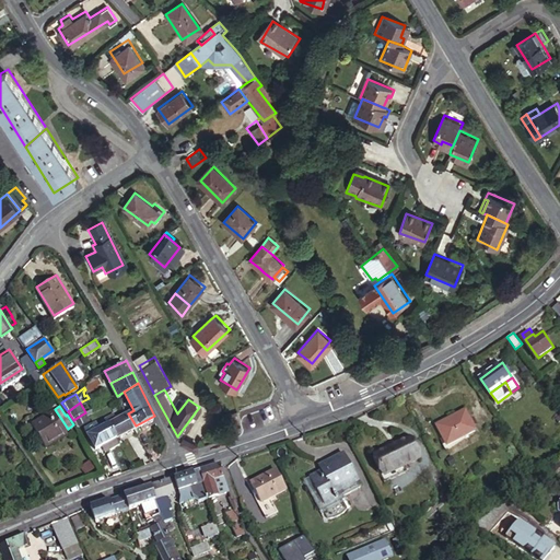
[(479,429),(467,408),(440,422),(451,443),(479,429)]
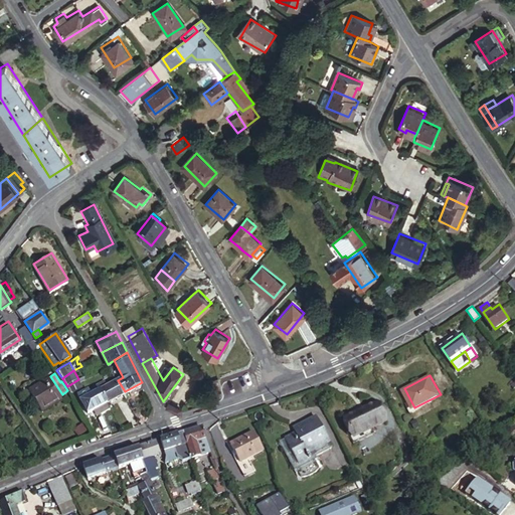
[(62,394),(50,376),(31,388),(45,408),(63,396),(62,394)]
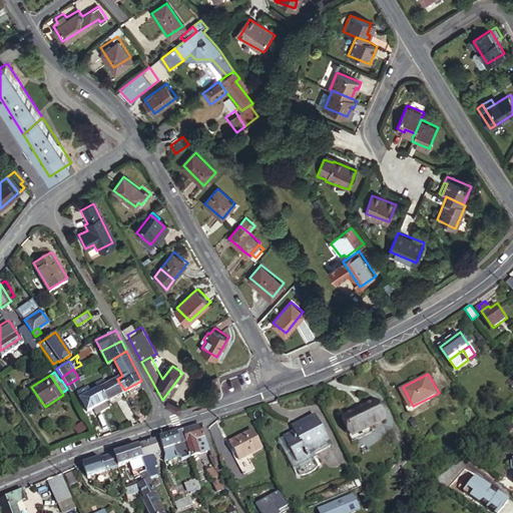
[(218,376),(210,381),(214,388),(222,384),(218,376)]
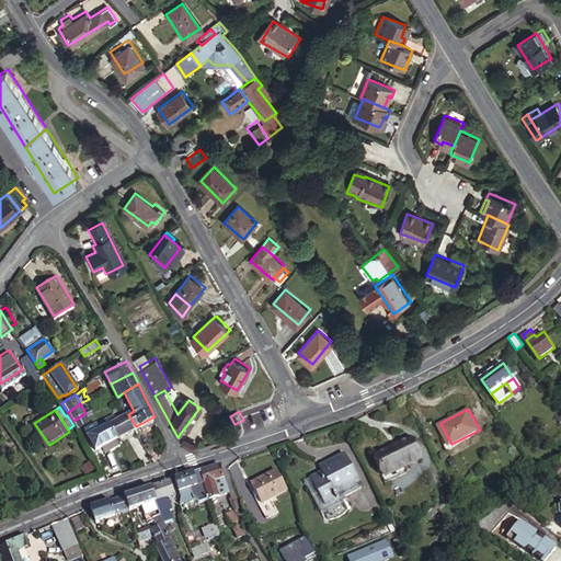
[(111,424),(122,418),(118,412),(106,419),(111,424)]
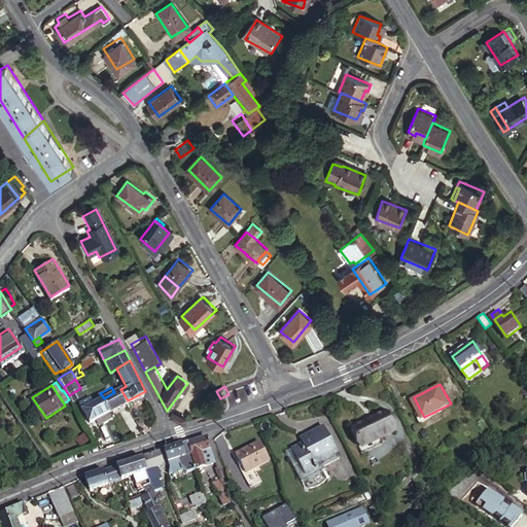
[(69,395),(73,401),(84,395),(81,390),(80,388),(69,395)]
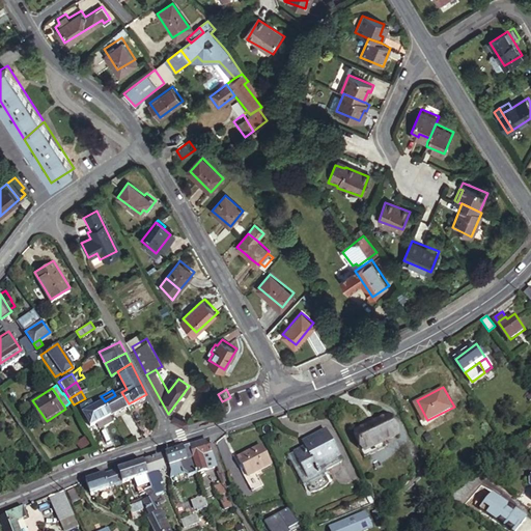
[(129,403),(121,392),(115,395),(105,401),(111,413),(129,403)]
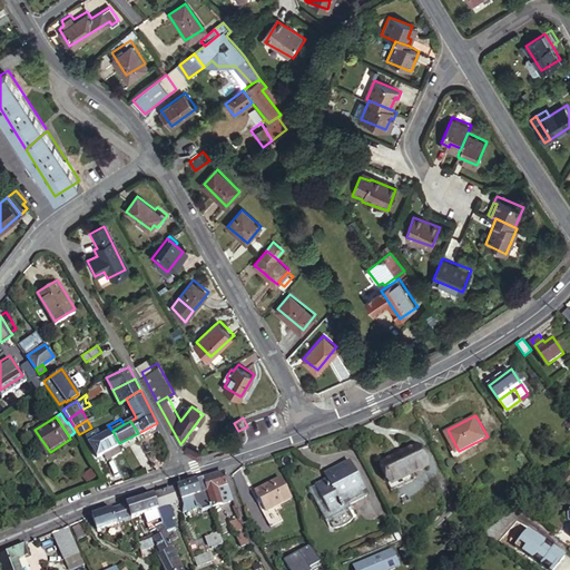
[(91,442),(105,435),(99,426),(92,431),(86,434),(91,442)]
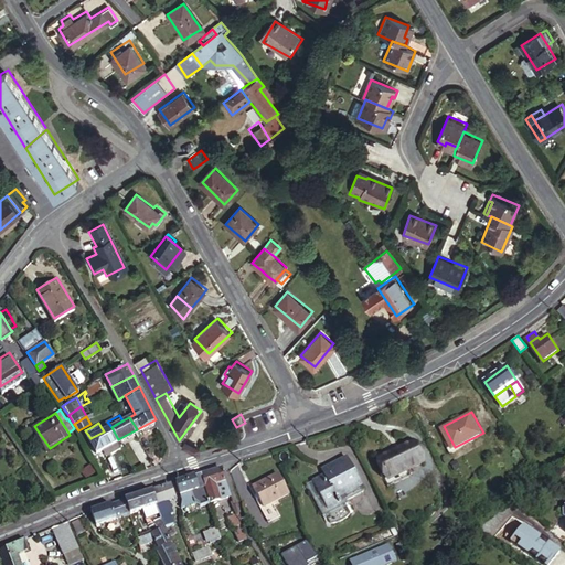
[(104,448),(118,439),(112,427),(104,432),(91,438),(97,451),(104,448)]
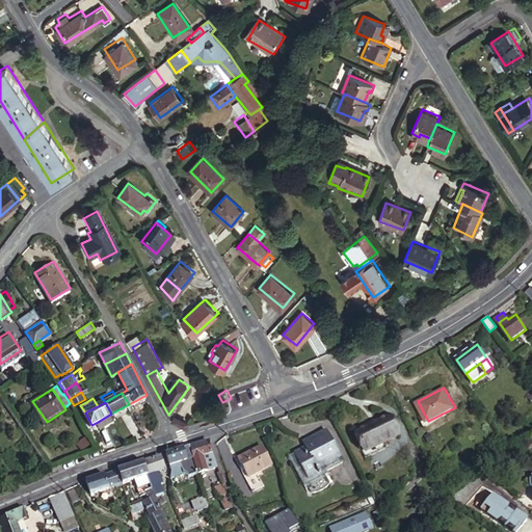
[(364,447),(397,432),(388,413),(354,428),(364,447)]
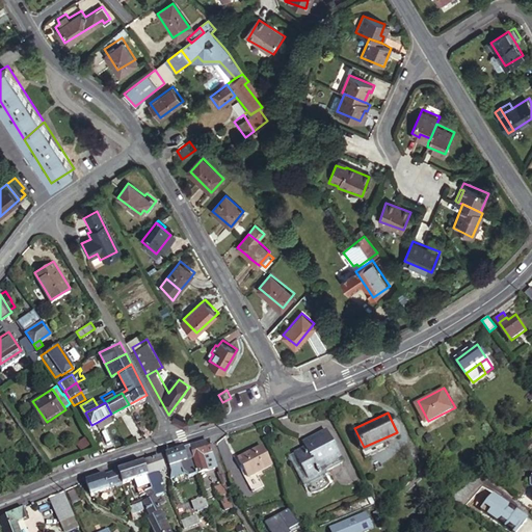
[(101,428),(115,420),(111,414),(98,422),(101,428)]
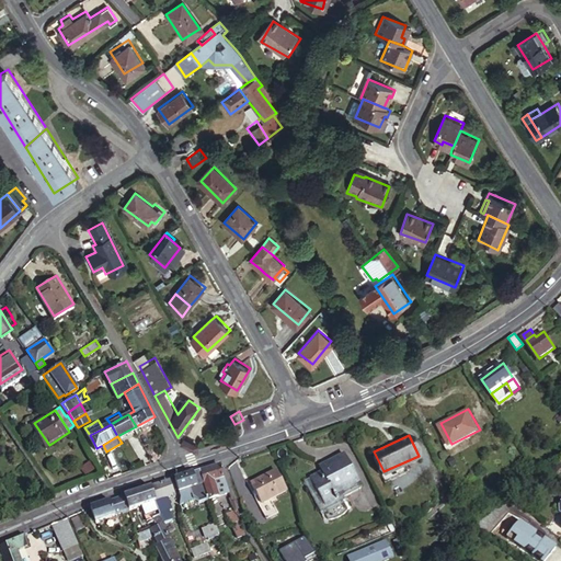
[(336,493),(359,481),(345,454),(328,462),(330,469),(324,472),(312,479),(327,506),(340,500),(336,493)]
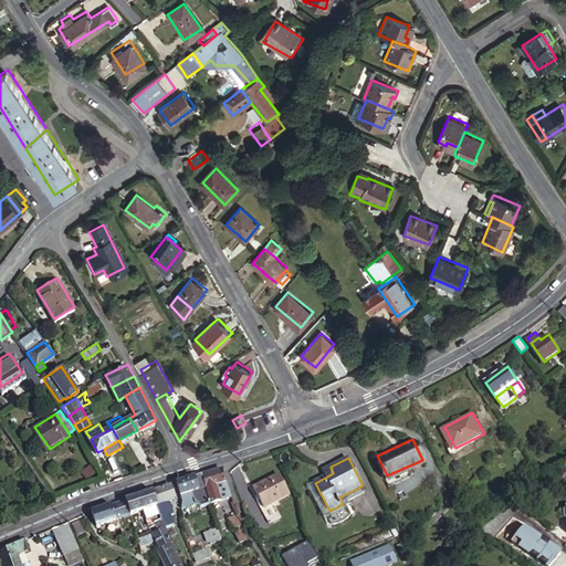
[(324,470),(327,477),(333,473),(331,467),(324,470)]
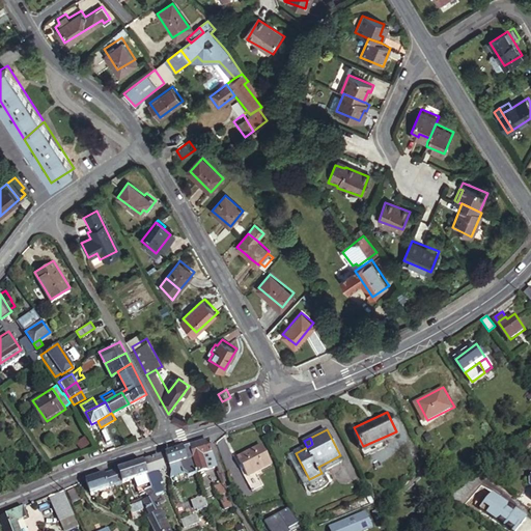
[(217,466),(208,439),(191,445),(194,457),(198,472),(217,466)]
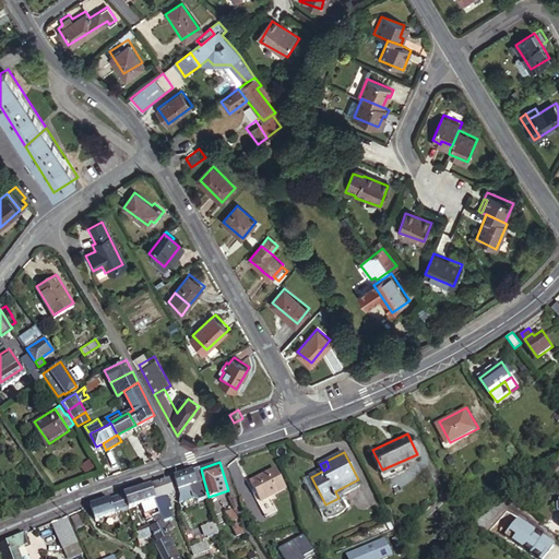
[(258,496),(283,484),(273,463),(248,475),(258,496)]
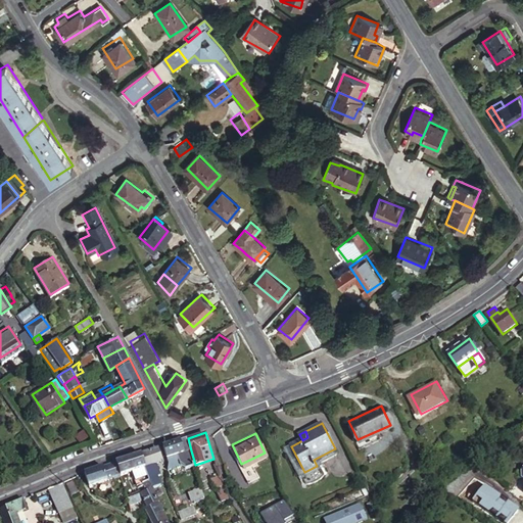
[(188,438),(163,446),(167,458),(177,455),(191,450),(188,438)]
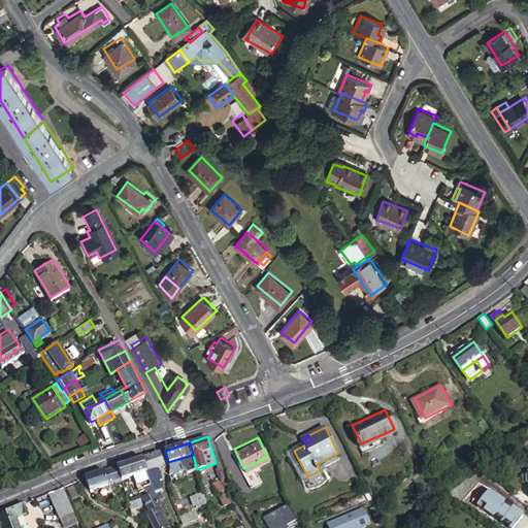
[(162,466),(159,454),(141,459),(145,472),(150,481),(152,485),(155,492),(163,488),(160,480),(162,479),(157,468),(162,466)]
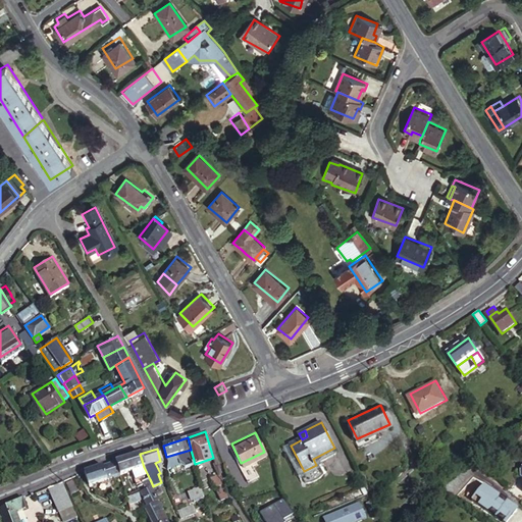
[(191,450),(176,454),(180,464),(185,467),(195,464),(191,450)]
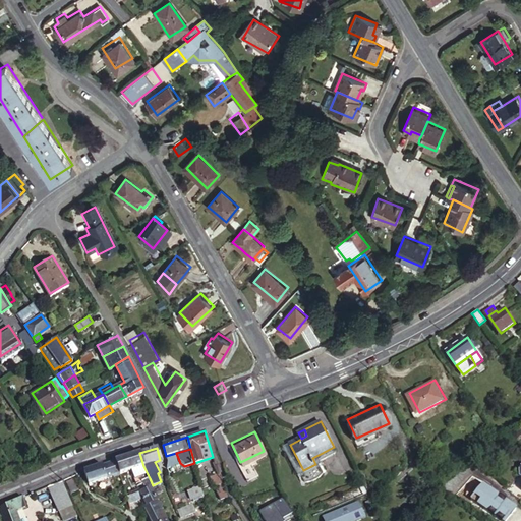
[(139,453),(115,461),(119,473),(130,470),(143,466),(139,453)]
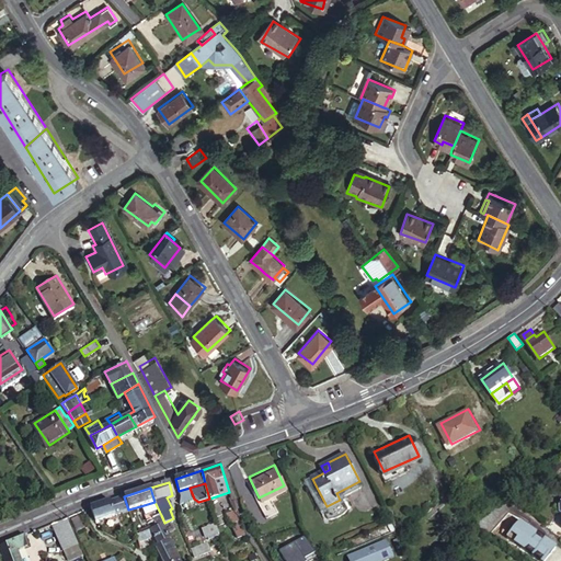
[(124,496),(90,508),(94,521),(128,510),(124,496)]
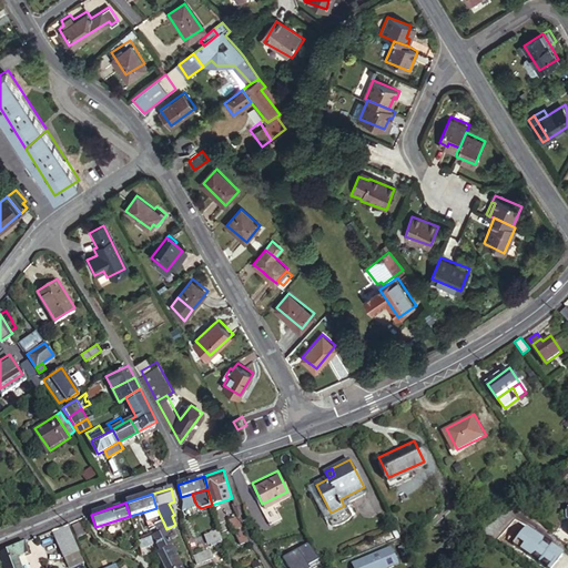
[(161,517),(156,508),(142,513),(145,523),(161,517)]
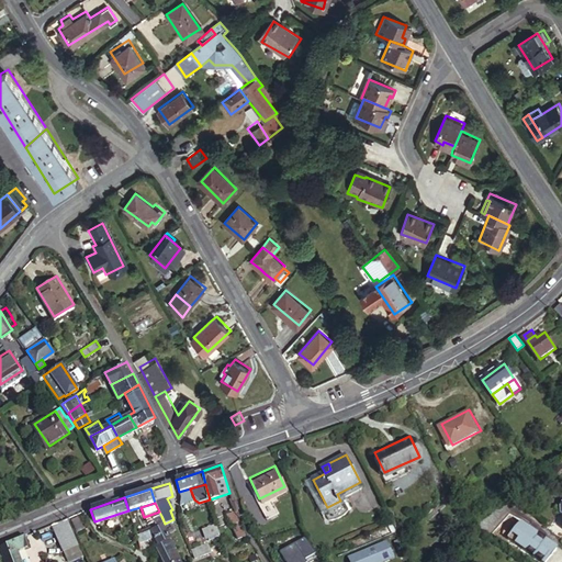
[(239,517),(237,510),(227,515),(236,540),(245,537),(238,517),(239,517)]
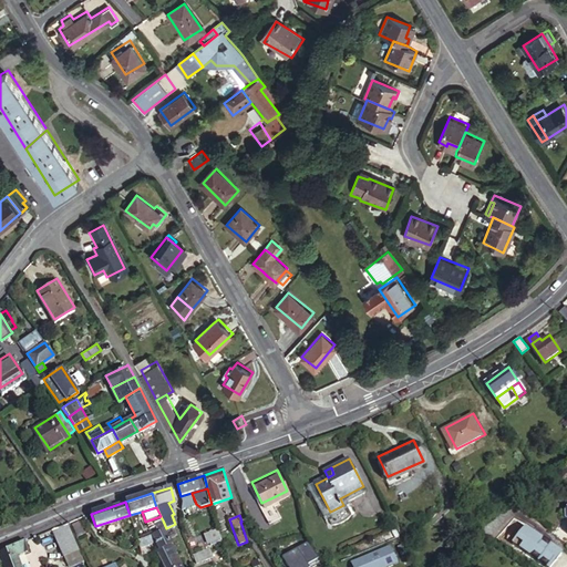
[(166,528),(163,521),(155,524),(160,532),(165,529),(167,529),(166,528)]
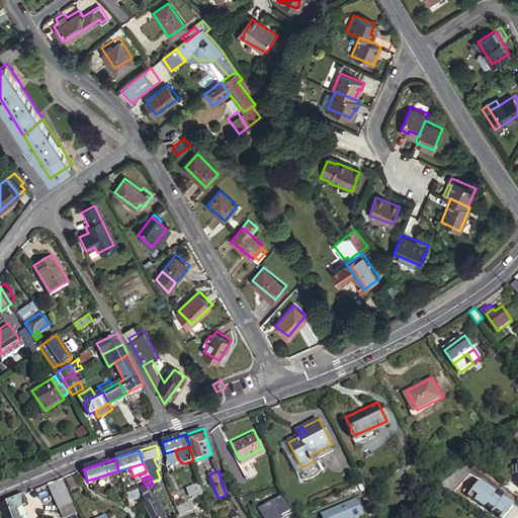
[(68,492),(61,478),(60,479),(47,484),(55,499),(68,492)]
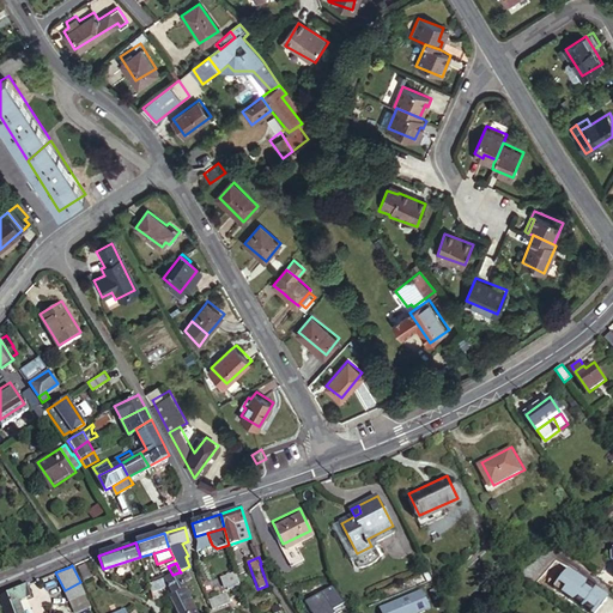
[(149,583),(151,594),(170,586),(174,594),(187,588),(178,572),(173,575),(163,580),(149,583)]
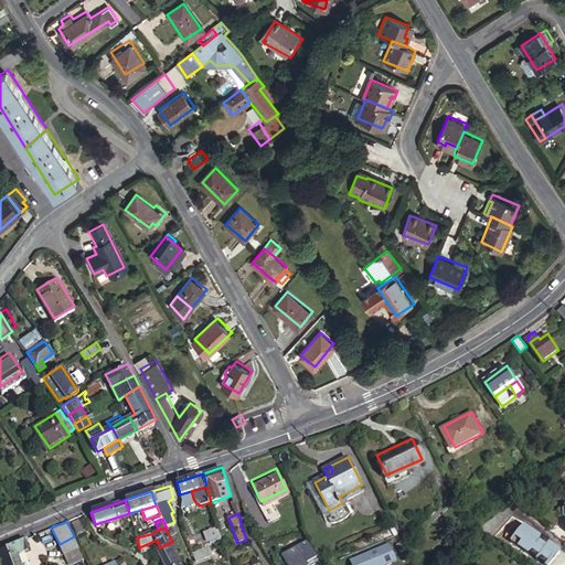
[(216,528),(203,533),(206,542),(221,537),(216,528)]
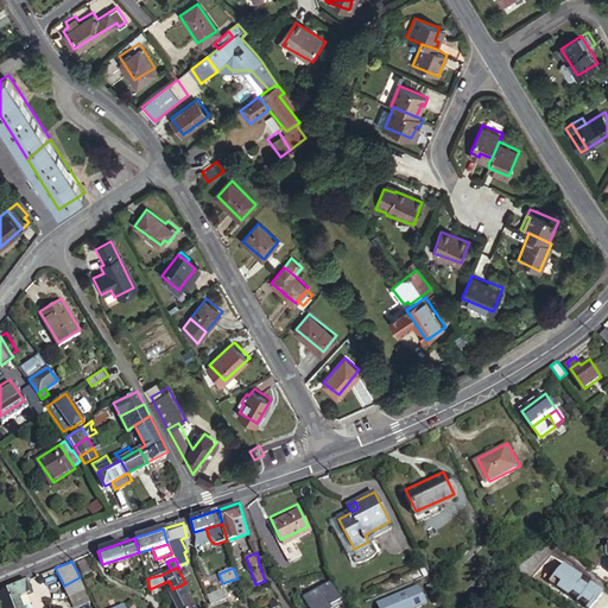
[(84,587),(80,577),(64,586),(68,595),(84,587)]
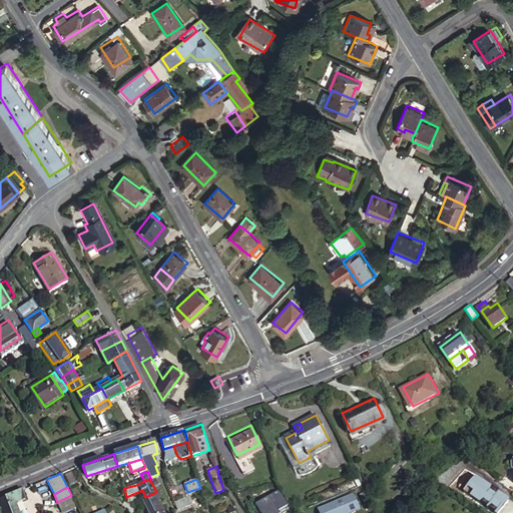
[(112,487),(104,492),(108,493),(112,494),(116,495),(118,491),(112,487)]
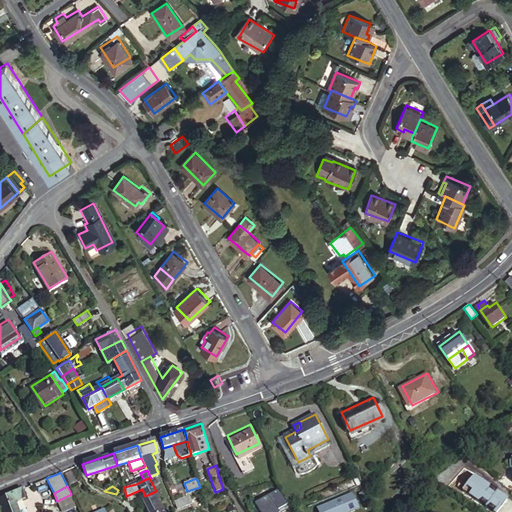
[(23,488),(0,497),(0,500),(4,511),(18,511),(14,503),(26,498),(23,488)]
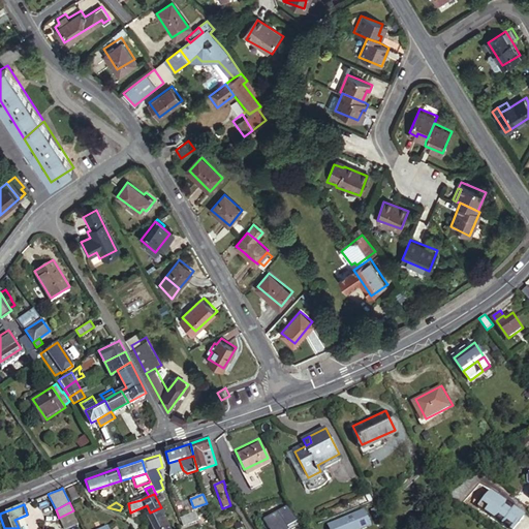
[(170,528),(161,507),(150,512),(147,515),(153,528),(170,528)]
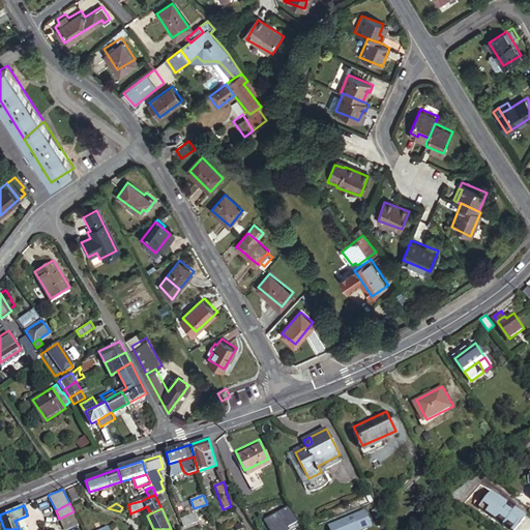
[(281,508),(266,517),(273,529),(289,529),(288,528),(299,521),(292,508),(284,513),(281,508)]
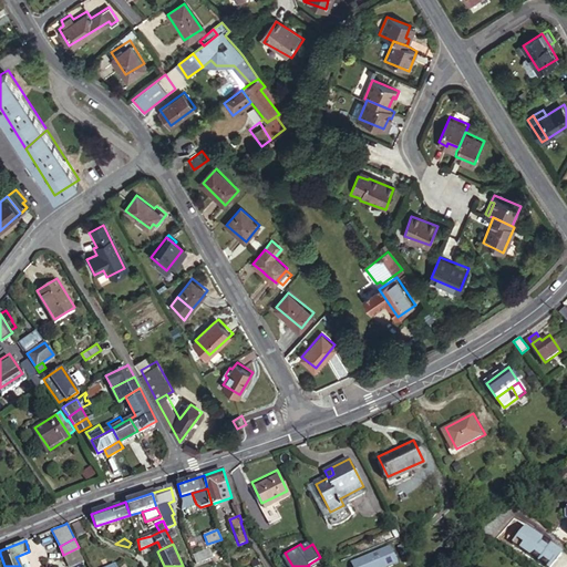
[(388,546),(351,564),(352,566),(385,566),(395,563),(388,546)]
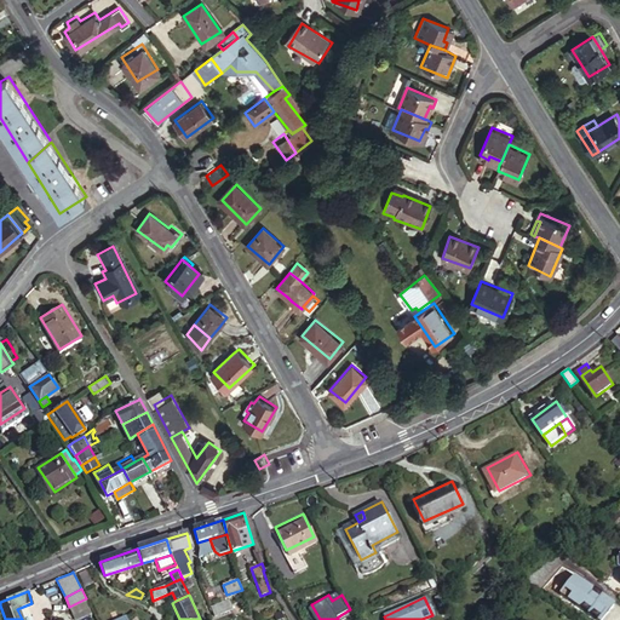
[(91,608),(86,598),(69,607),(75,616),(91,608)]
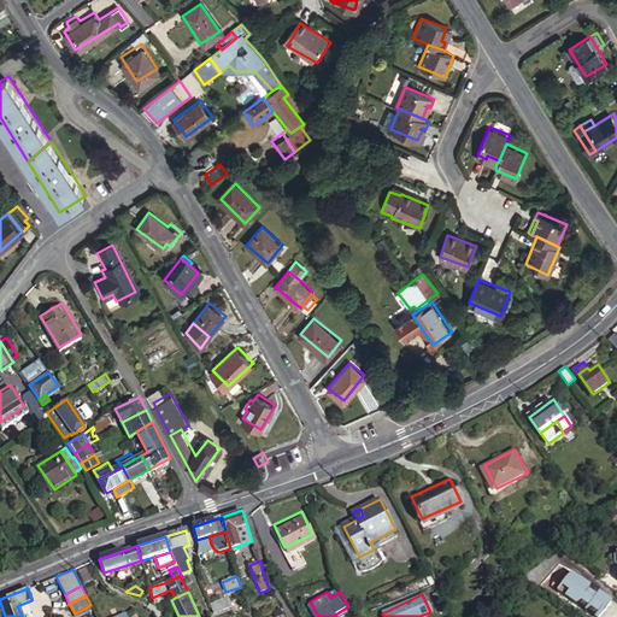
[(235,606),(230,597),(213,604),(218,613),(235,606)]
